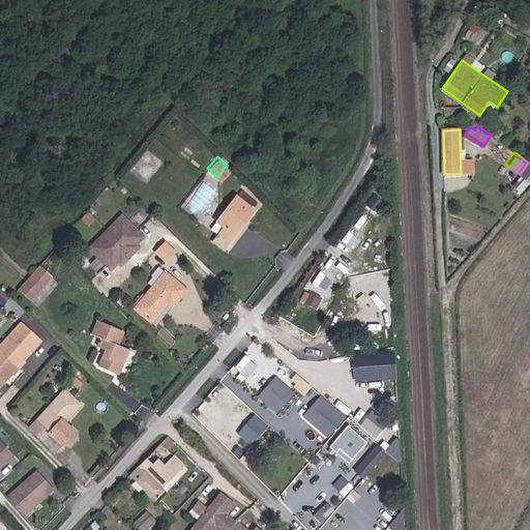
[(241,218),(249,208),(233,195),(210,223),(215,228),(217,228),(207,240),(217,248),(231,232),(229,231),(240,217),(241,218)]
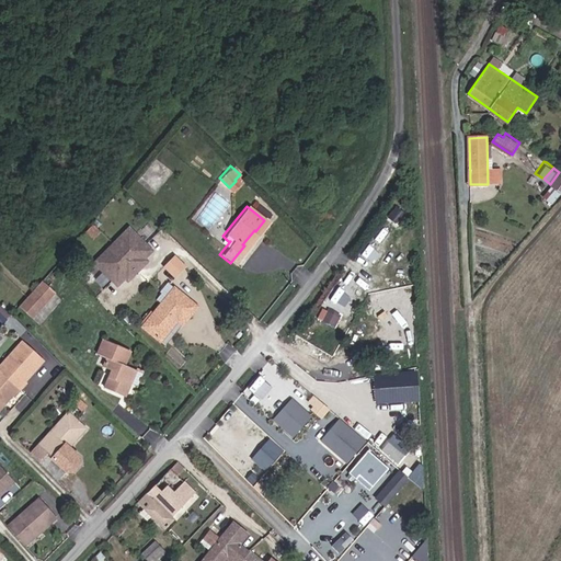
[(125,220),(112,208),(90,232),(103,244),(125,220)]
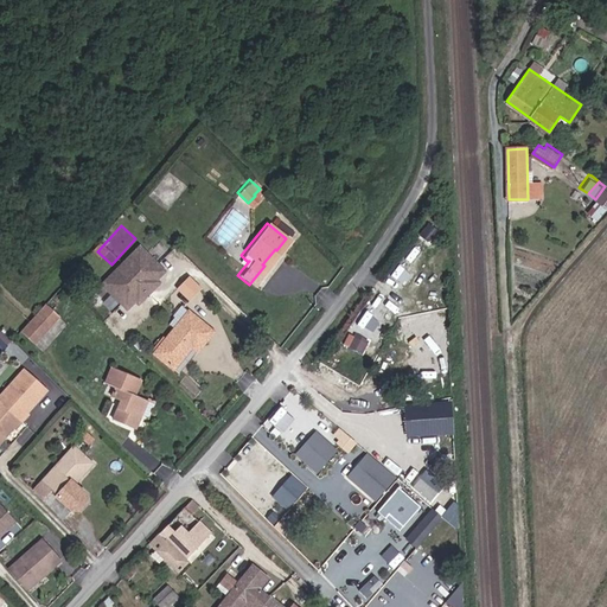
[(144,296),(159,281),(155,279),(159,275),(167,267),(141,242),(104,281),(129,306),(138,296),(141,294),(144,296)]
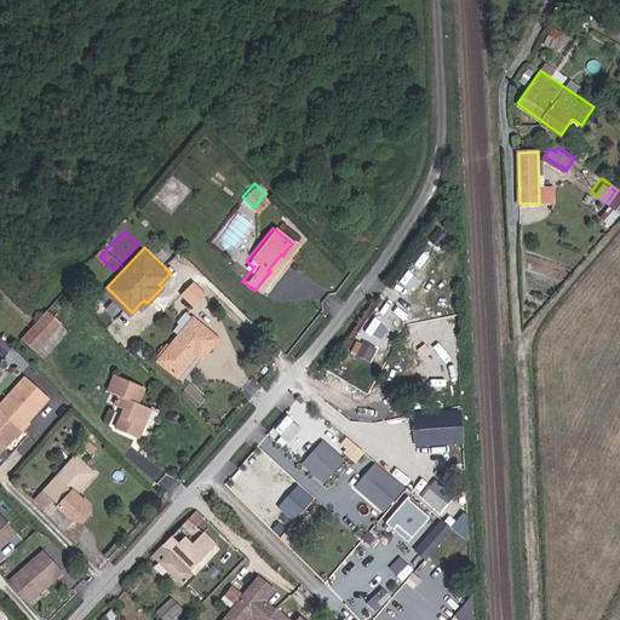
[(270,271),(282,256),(281,254),(268,270),(270,271)]
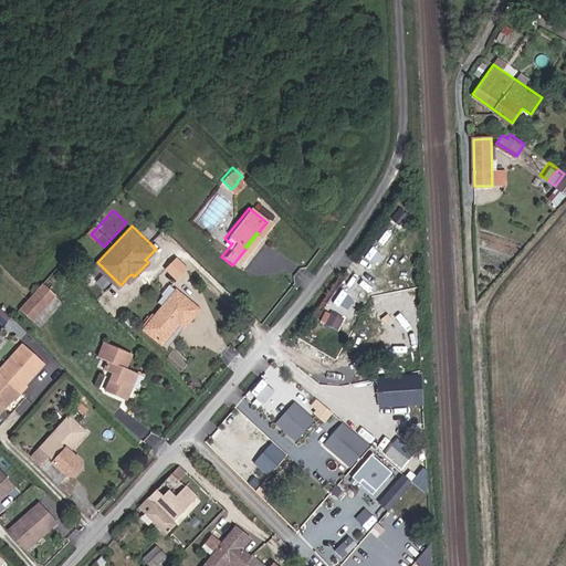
[(394,248),(409,249),(410,236),(395,236),(394,248)]
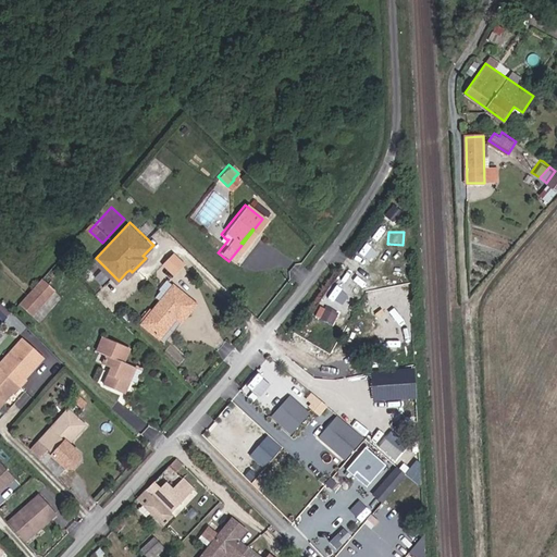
[(187,260),(175,249),(165,259),(177,270),(187,260)]
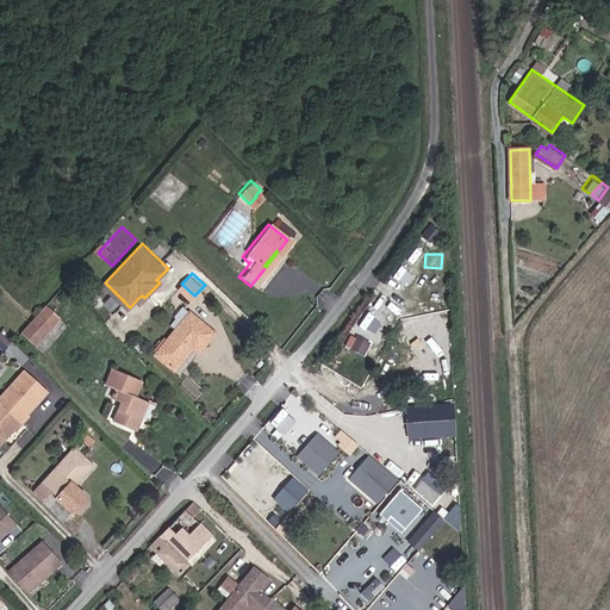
[(54,317),(42,305),(19,331),(31,342),(54,317)]
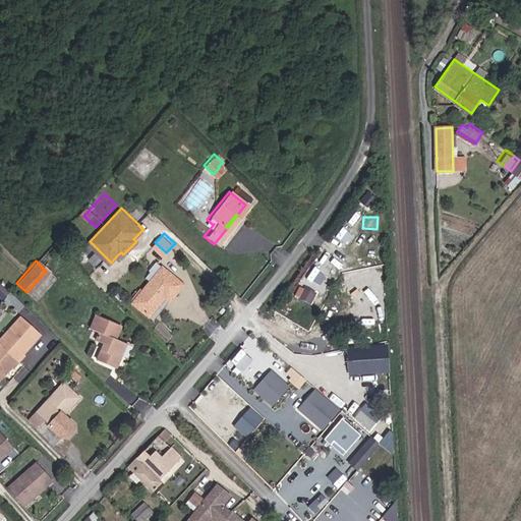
[(140,275),(146,278),(156,265),(152,262),(140,275)]
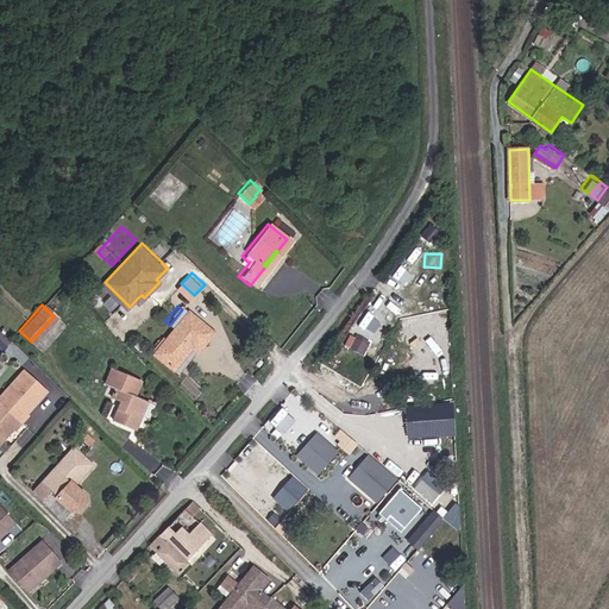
[(182,309),(170,325),(149,351),(170,368),(187,346),(192,350),(208,330),(182,309)]
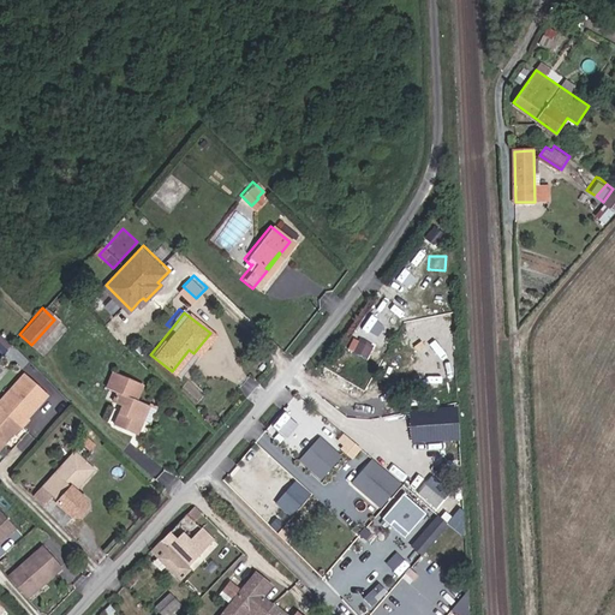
[(0,356),(11,344),(0,334),(0,356)]
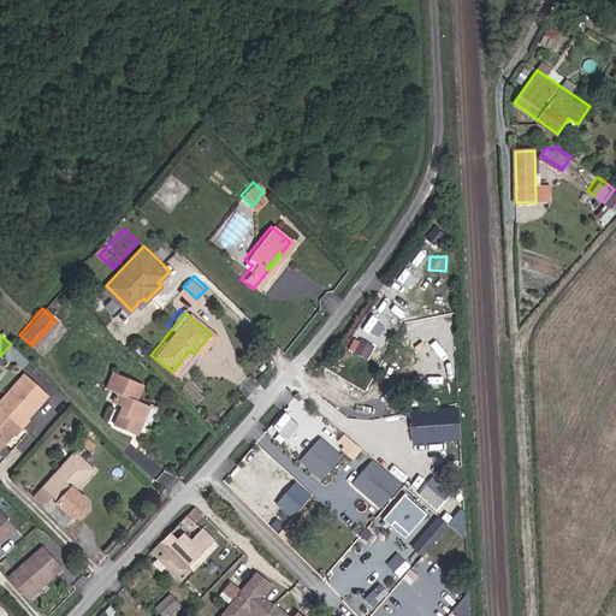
[(365,354),(372,344),(361,336),(354,344),(365,354)]
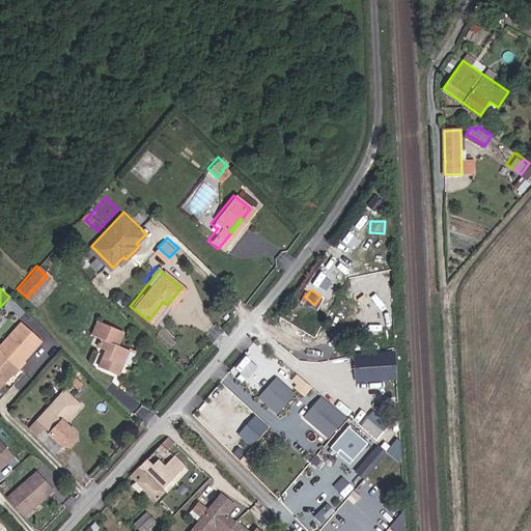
[(163,302),(148,320),(152,323),(167,305),(163,302)]
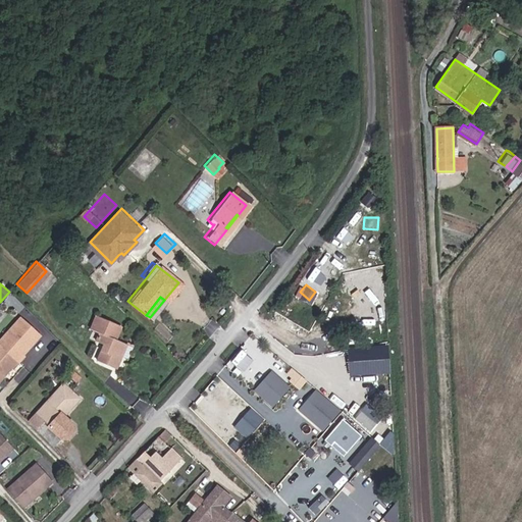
[(105,345),(102,351),(101,351),(97,360),(119,367),(123,355),(126,356),(129,346),(112,338),(118,323),(93,314),(88,326),(104,333),(103,335),(98,333),(96,341),(105,345)]
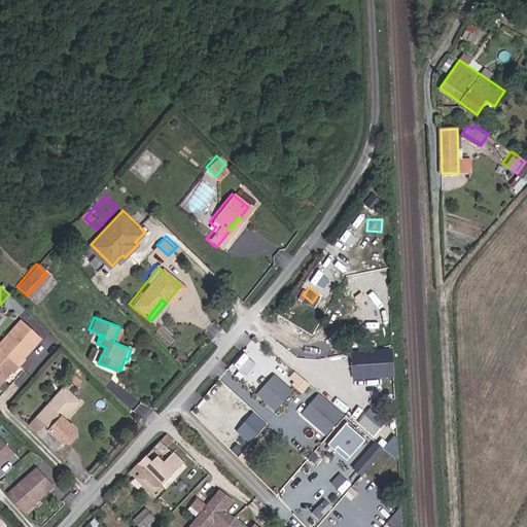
[(25,321),(0,347),(0,386),(7,379),(4,377),(11,369),(15,373),(27,360),(23,356),(30,349),(33,351),(44,339),(25,321)]
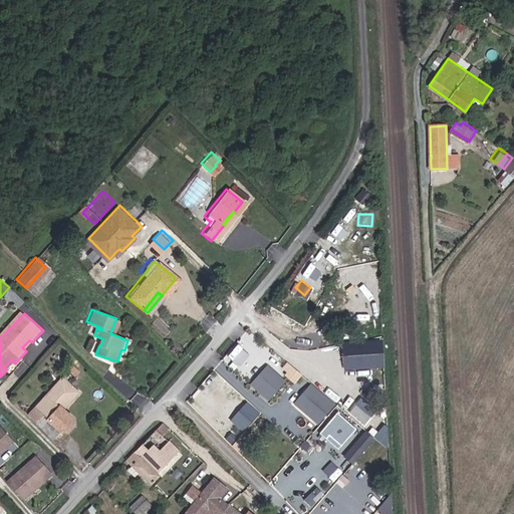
[(230,356),(241,362),(248,350),(236,344),(230,356)]
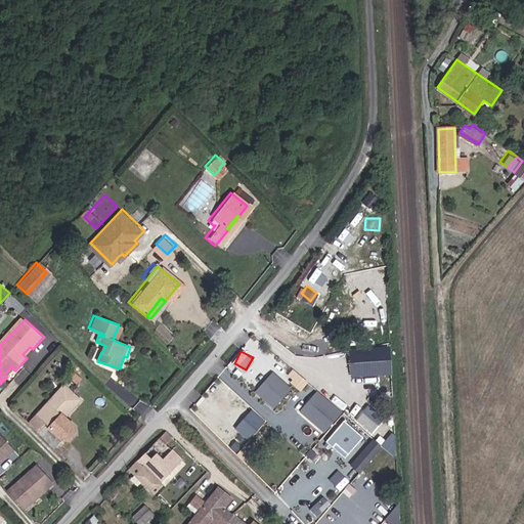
[(275,408),(293,387),(272,370),(255,392),(275,408)]
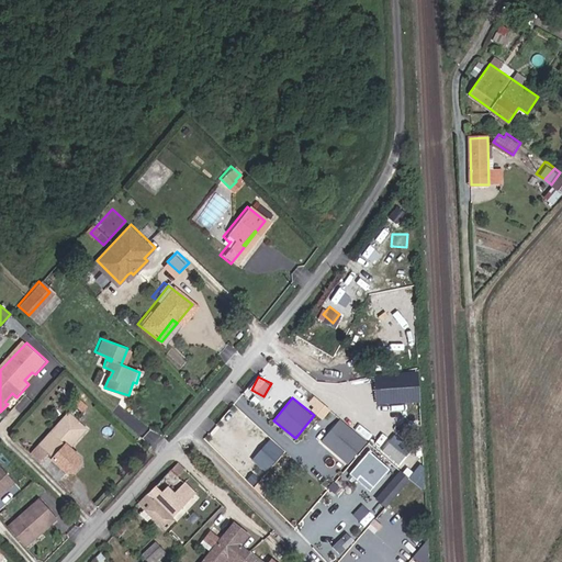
[(68,412),(32,453),(59,482),(69,471),(75,471),(81,463),(81,458),(70,447),(87,428),(68,412)]
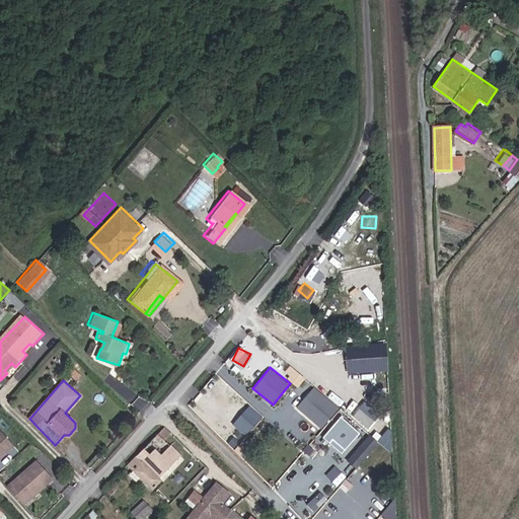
[(323,429),(340,406),(312,386),(296,409),(323,429)]
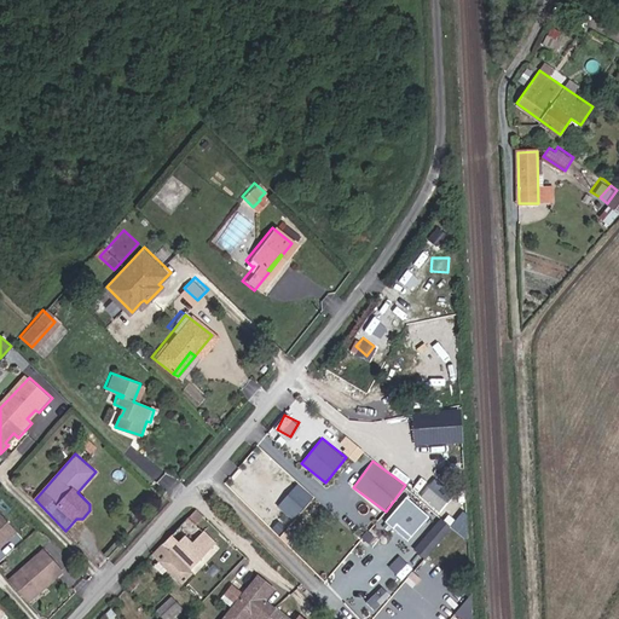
[(440,510),(451,493),(432,480),(421,497),(440,510)]
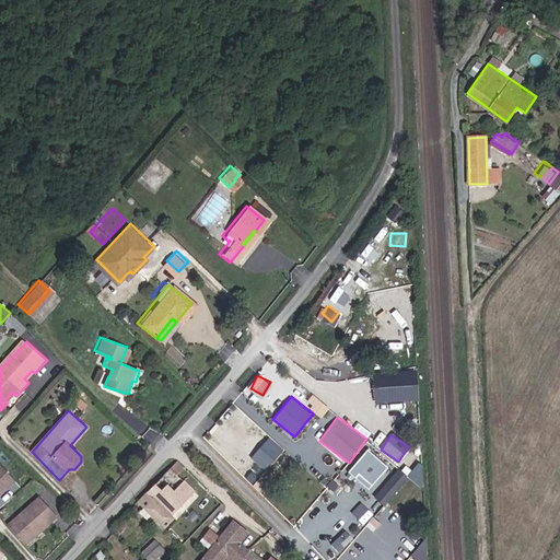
[(252,456),(267,469),(284,448),(269,435),(252,456)]
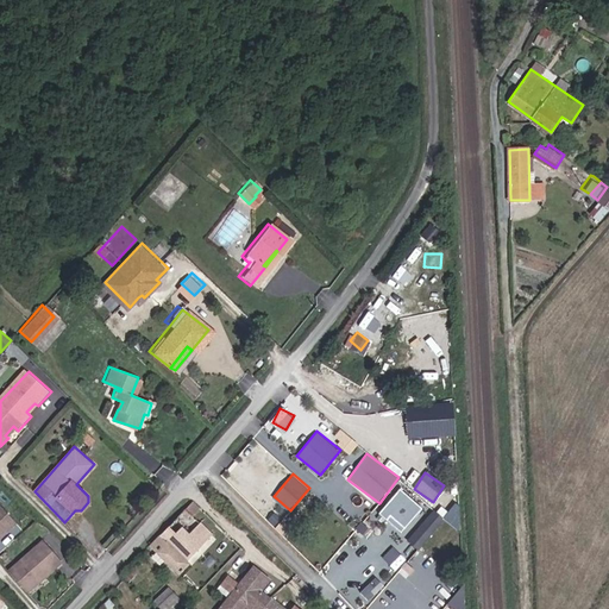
[(201,508),(194,502),(187,508),(194,515),(201,508)]
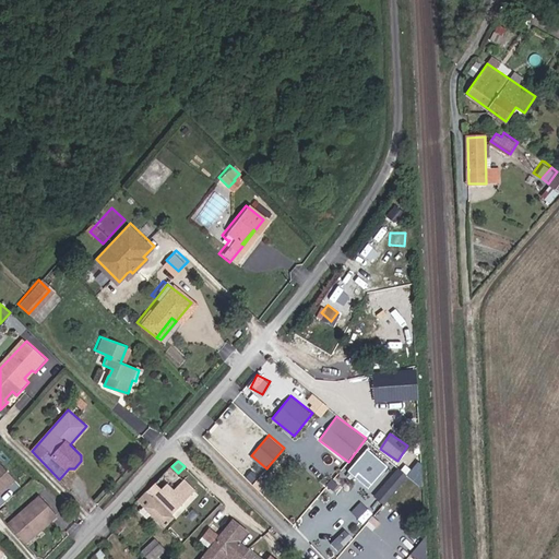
[(0,462),(0,494),(8,487),(7,486),(8,484),(11,484),(16,479),(1,462),(0,462)]
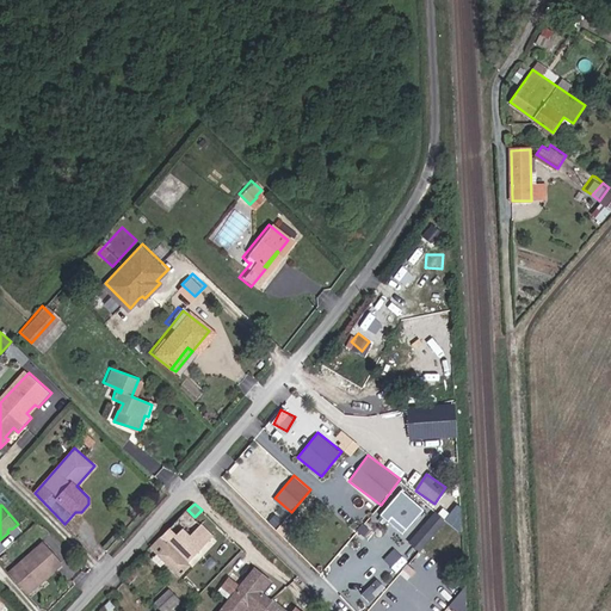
[(195,517),(187,510),(164,536),(189,560),(214,535),(195,517)]
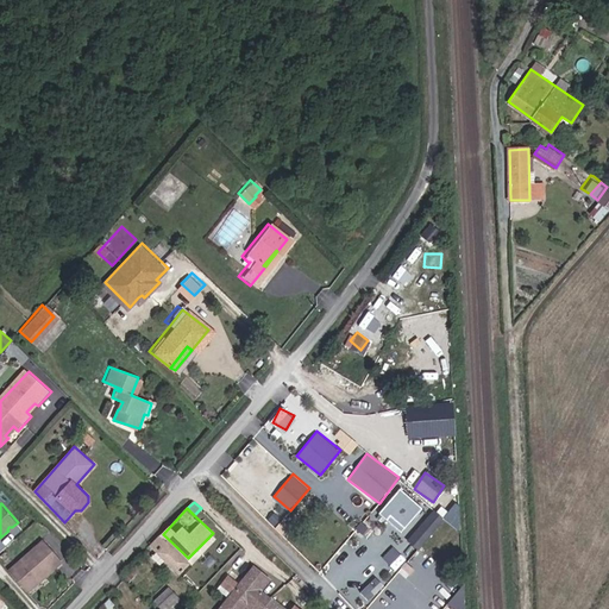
[(407,540),(419,550),(445,518),(433,508),(407,540)]
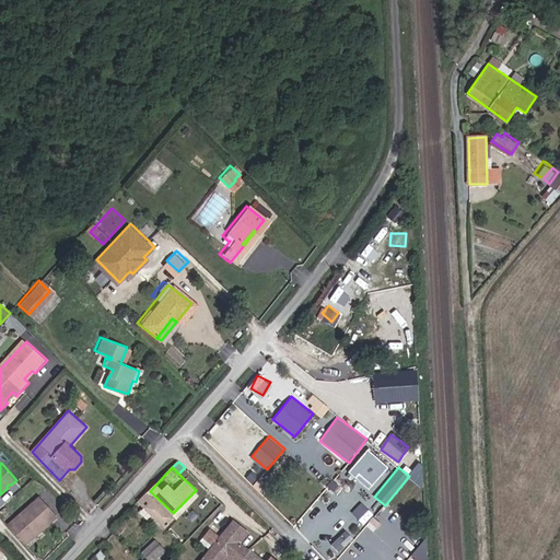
[(166,528),(176,517),(173,513),(150,491),(139,502),(144,508),(139,513),(147,520),(152,515),(166,528)]
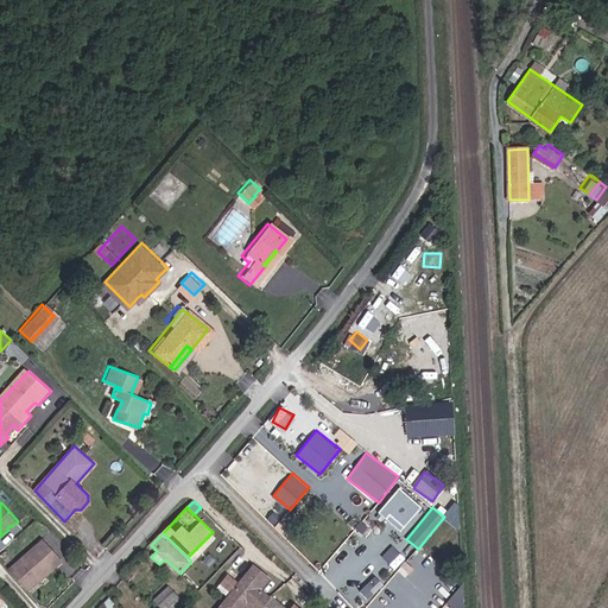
[(37,575),(40,578),(62,562),(42,539),(7,568),(24,587),(37,575)]
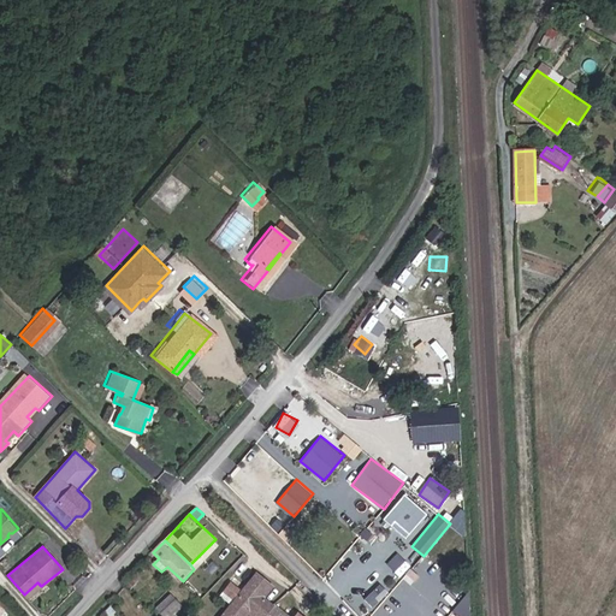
[(398,550),(388,563),(402,574),(413,562),(398,550)]
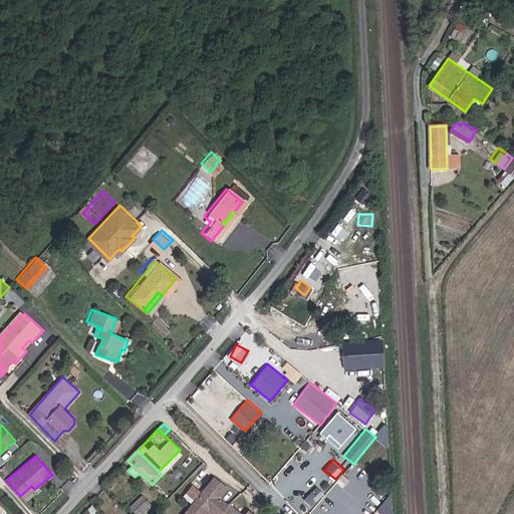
[(198,492),(190,501),(179,513),(200,513),(203,510),(206,507),(214,513),(213,513),(233,513),(236,511),(226,503),(225,505),(215,497),(218,494),(214,491),(219,484),(210,477),(198,492)]
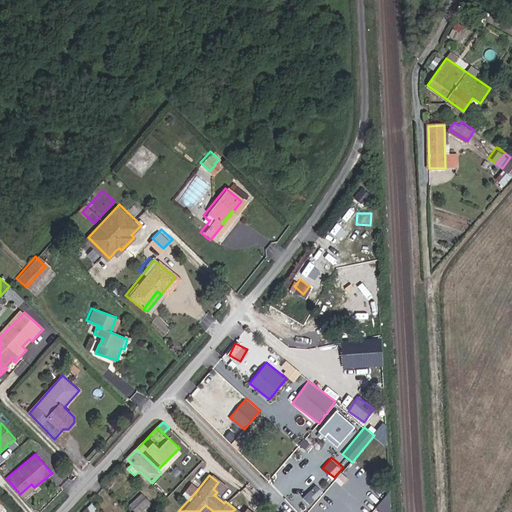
[(180,492),(189,499),(197,490),(188,482),(180,492)]
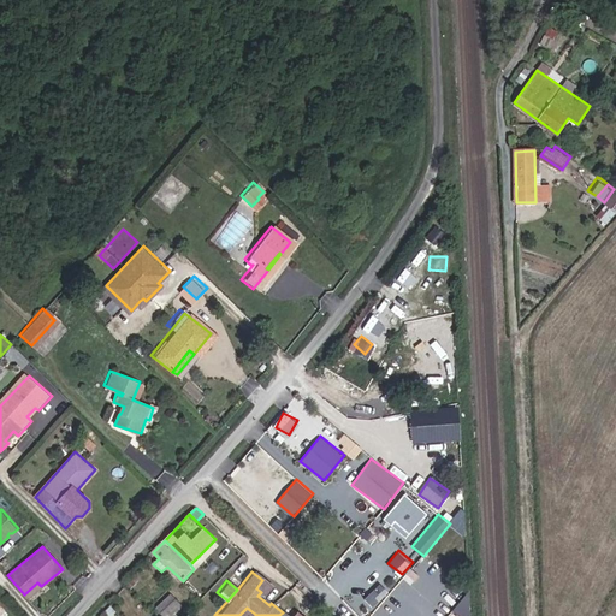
[(267,585),(262,580),(256,588),(261,592),(267,585)]
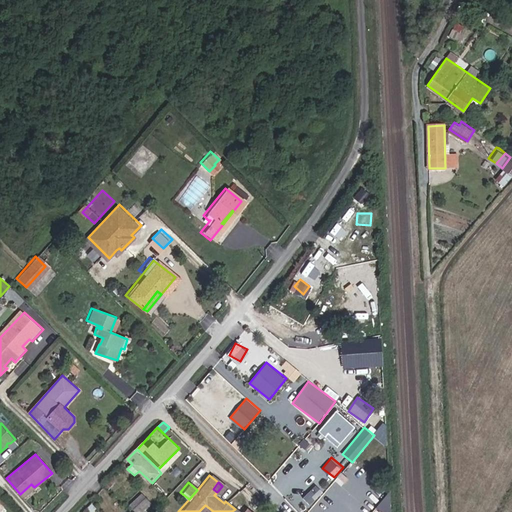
[(23,497),(34,487),(31,484),(20,494),(23,497)]
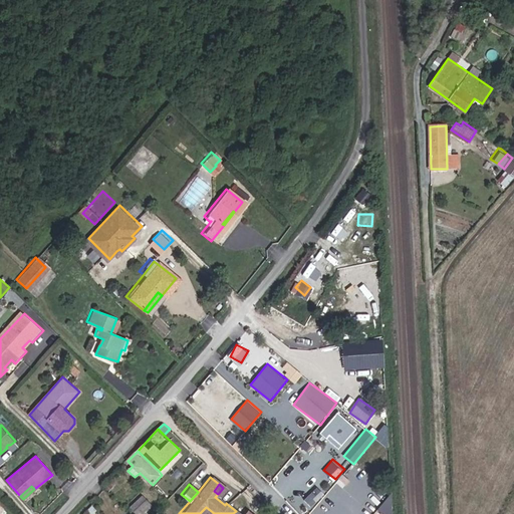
[(139,513),(148,513),(155,508),(143,495),(132,506),(139,513)]
